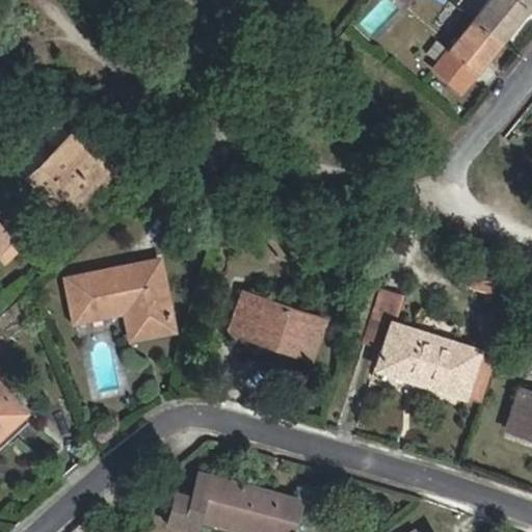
[(531,0),(488,0),(472,21),(500,43),(531,1),(531,0)]
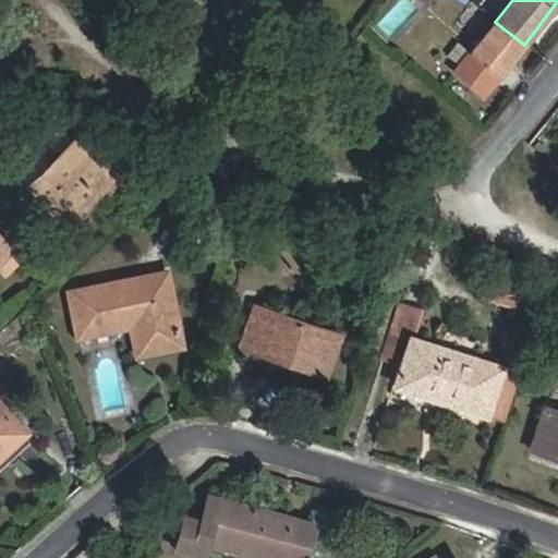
[(483,95),(524,45),(495,22),(453,72),(483,95)]
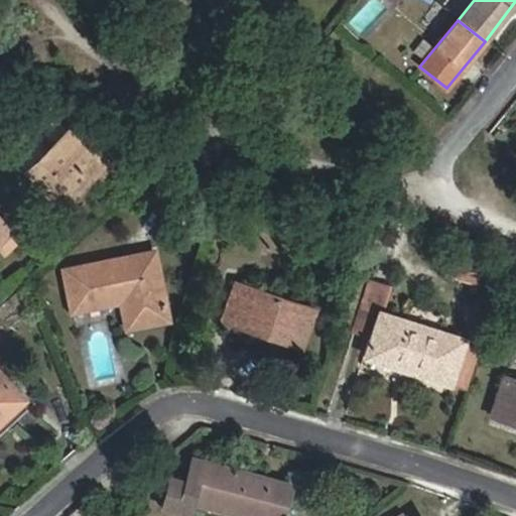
[(26,175),(60,211),(98,175),(105,181),(122,164),(104,146),(92,159),(67,134),(26,175)]
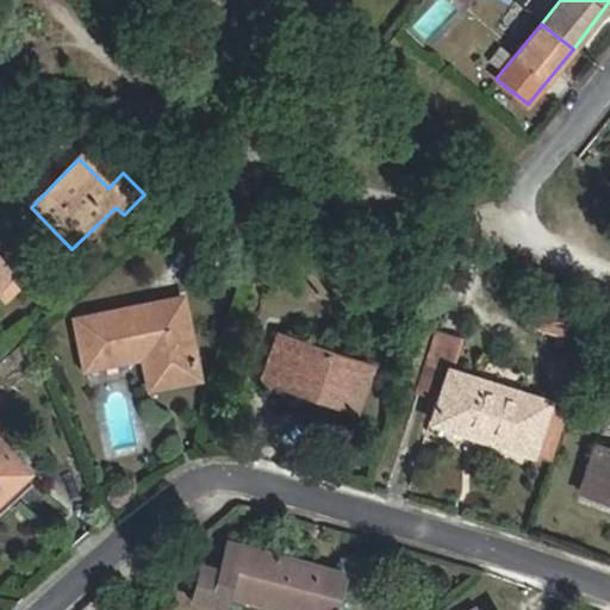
[(0,266),(0,291),(12,280),(0,266)]
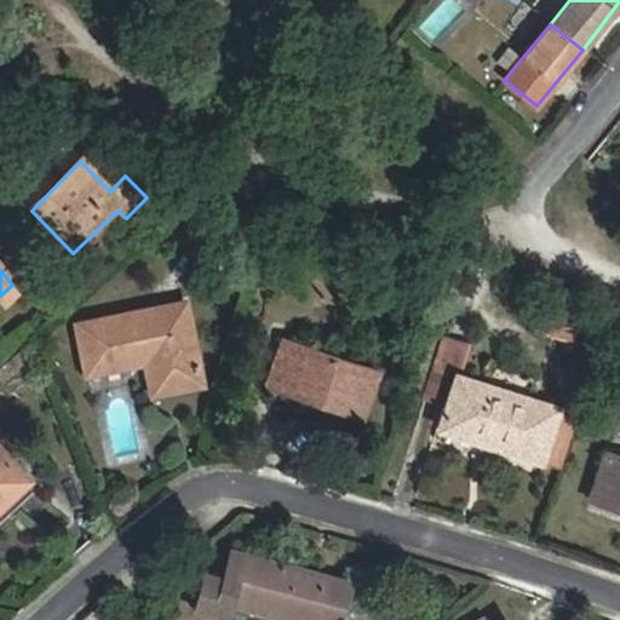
[(86,375),(145,365),(151,396),(205,385),(187,302),(75,325),(86,375)]
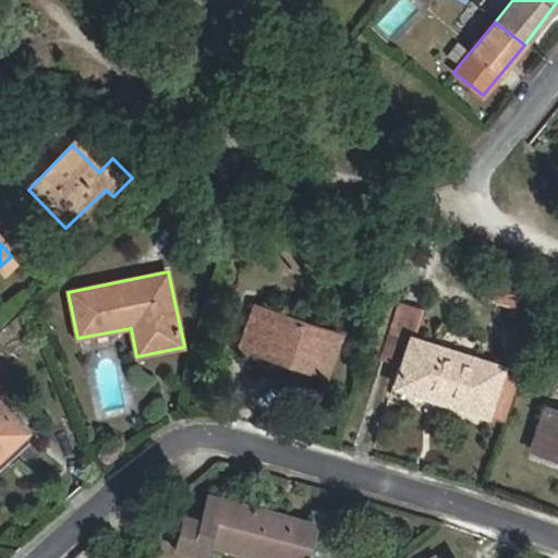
[(486,288),(482,299),(517,310),(520,299),(486,288)]
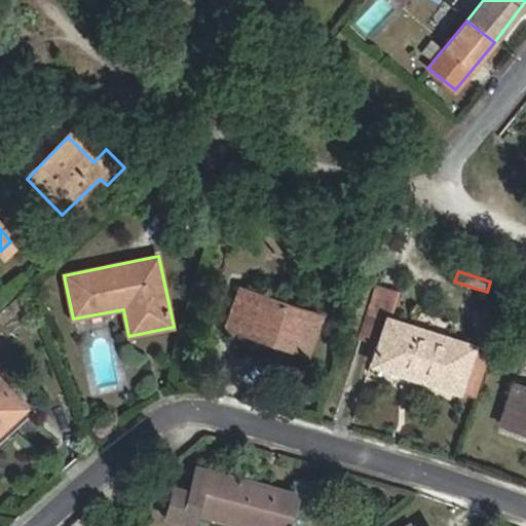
[(379,343),(386,318),(396,291),(381,286),(364,338),(379,343)]
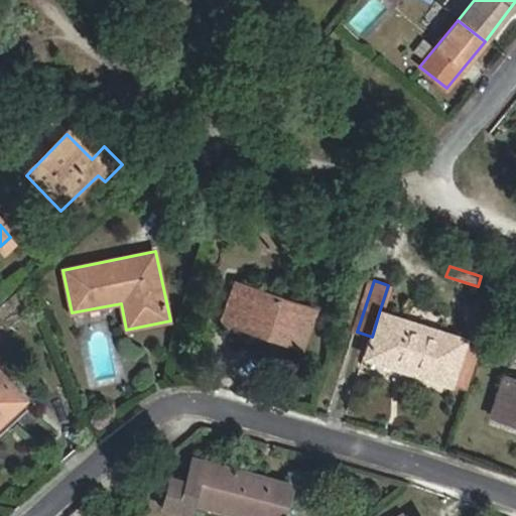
[(302,348),(315,309),(235,283),(223,320),(302,348)]
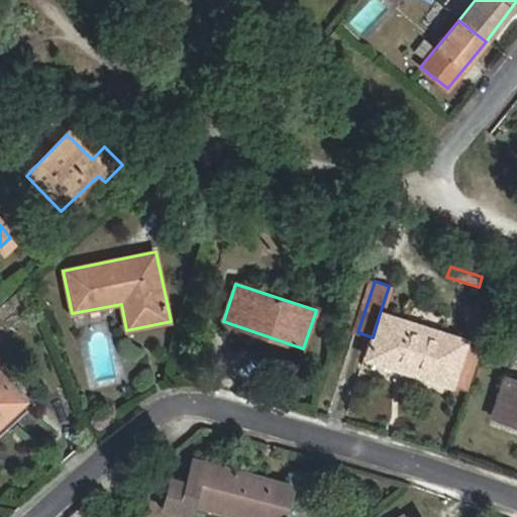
[(466,344),(468,340),(380,313),(373,337),(367,359),(452,386),(454,379),(466,344)]
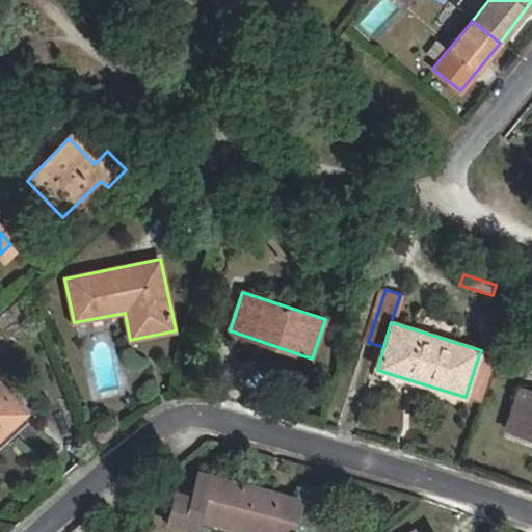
[(495,358),(479,354),(468,390),(466,397),(481,402),(495,358)]
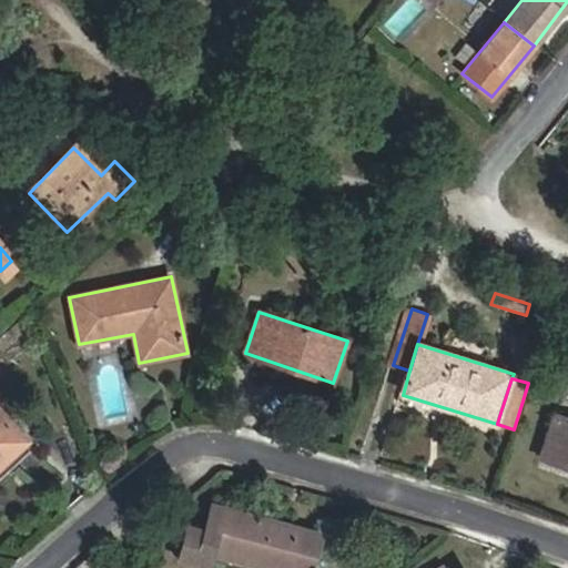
[(0,467),(30,442),(0,409),(0,467)]
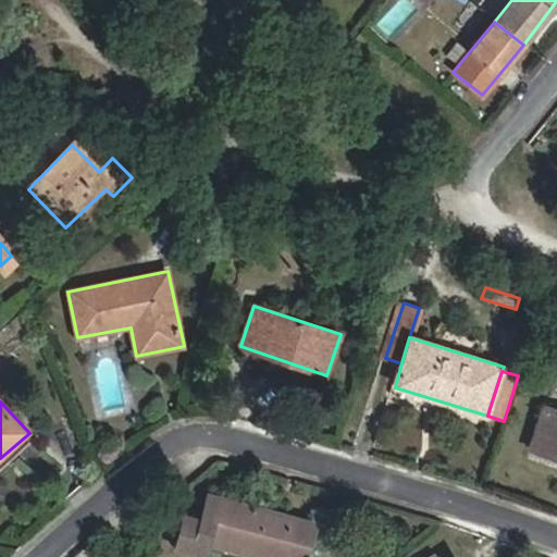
[(556,409),(545,406),(529,449),(556,458),(556,409)]
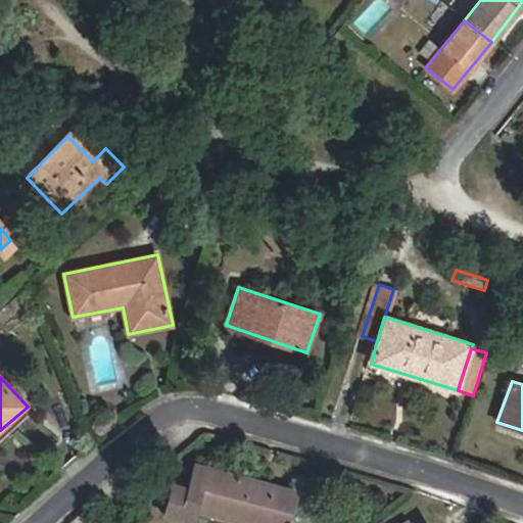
[(287,522),(296,490),(195,464),(189,488),(174,483),(164,516),(190,522),(194,522),(198,511),(242,522),(287,522)]
